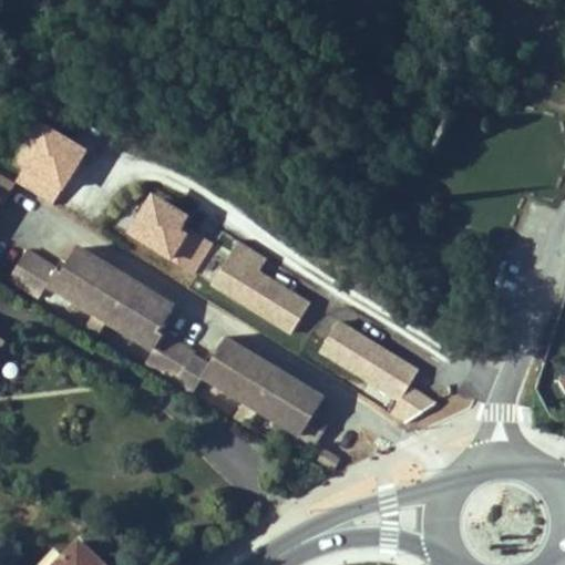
[(40,125),(9,180),(57,206),(88,152),(40,125)]
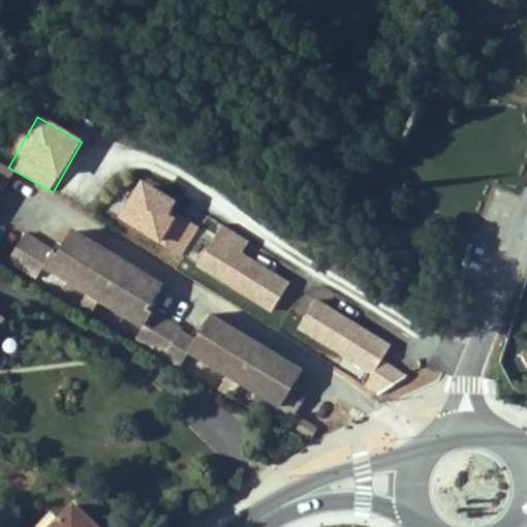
[(137,182),(116,217),(179,256),(200,221),(137,182)]
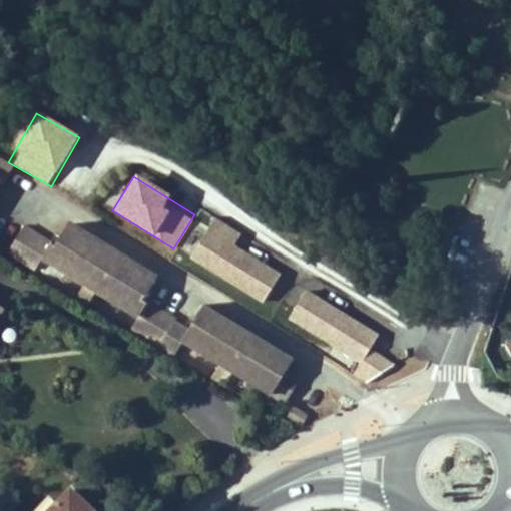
[(280,272),(233,244),(240,231),(212,215),(187,259),(262,303),(280,272)]
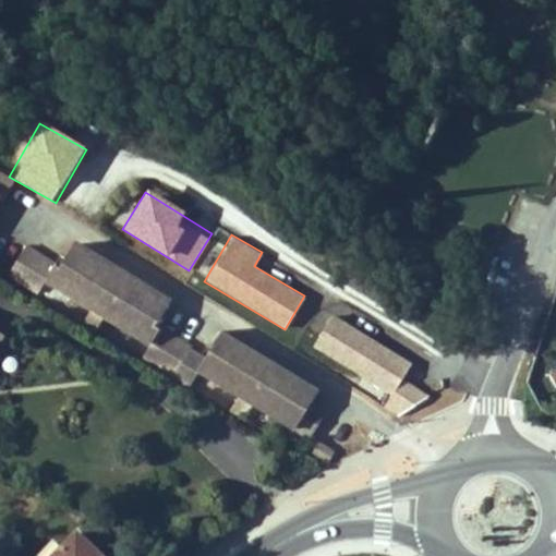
[(121,279),(124,273),(82,249),(74,263),(170,322),(180,305),(136,280),(133,287),(121,279)]
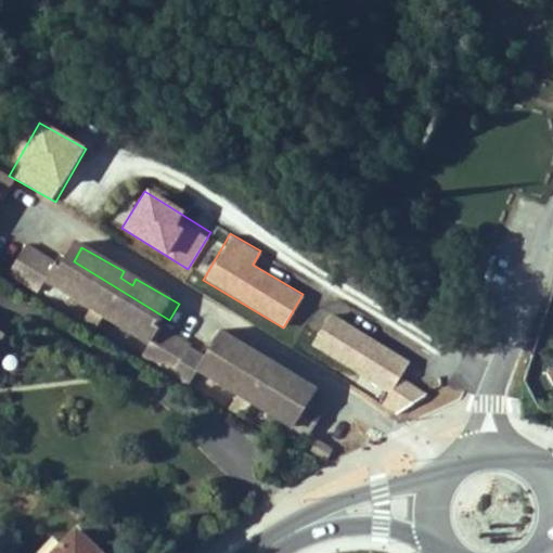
[(145,350),(175,369),(191,343),(165,328),(169,320),(74,261),(68,271),(31,249),(16,275),(40,288),(48,275),(95,303),(87,317),(101,325),(110,311),(153,336),(145,350)]
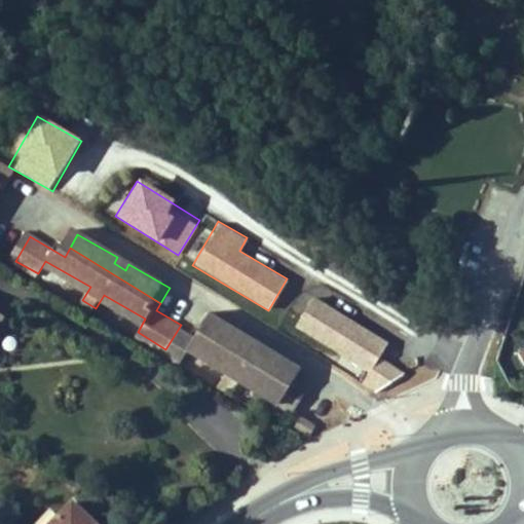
[(128,264),(117,257),(114,263),(125,270),(128,264)]
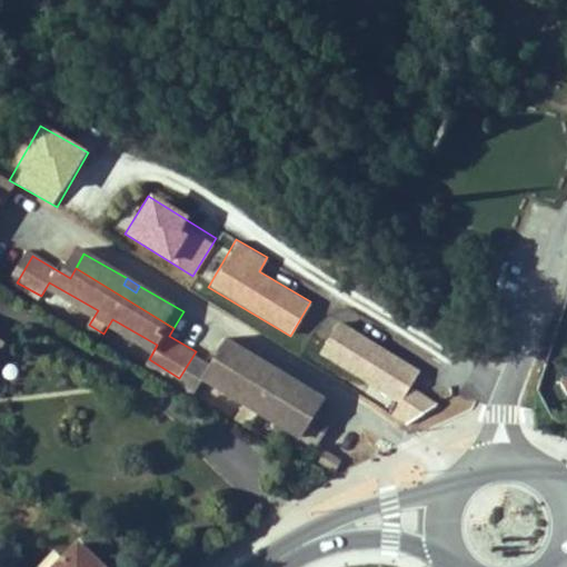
[(411,386),(421,369),(337,319),(317,352),(393,397),(383,415),(413,433),(433,398),(411,386)]
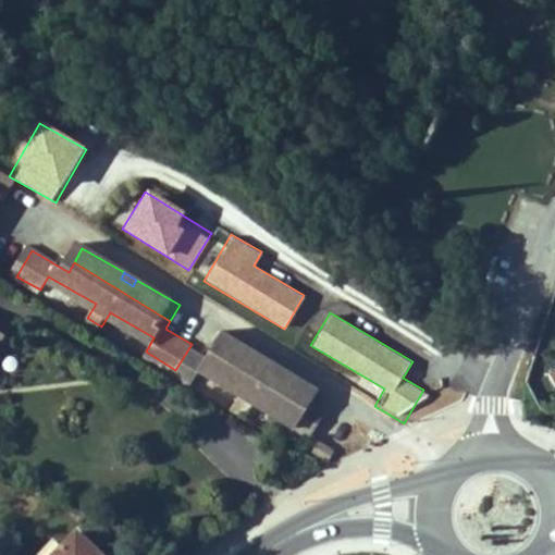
[(315,398),(321,386),(278,361),(274,368),(261,359),(264,354),(222,329),(212,346),(323,414),(328,406),(315,398)]
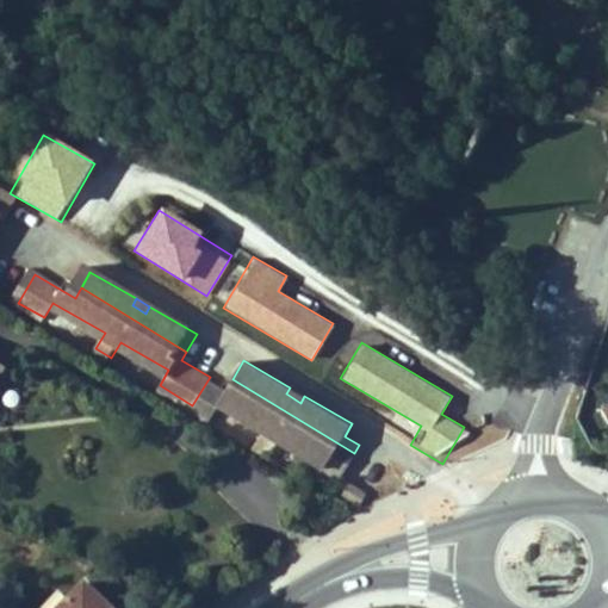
[(233,379),(227,390),(211,380),(194,407),(215,417),(222,405),(265,429),(258,442),(273,452),(280,439),(342,473),(354,453),(233,379)]
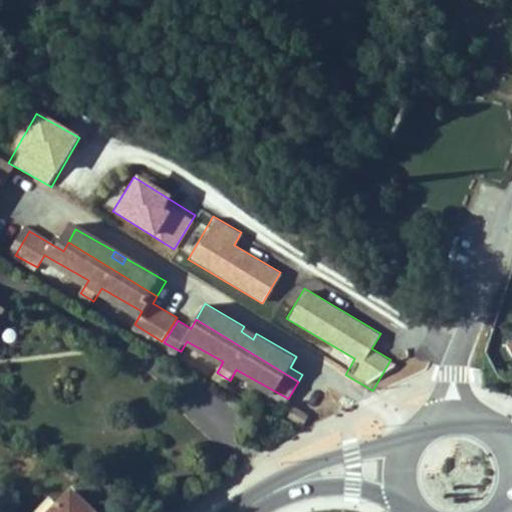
[(256,333),(244,326),(241,331),(253,339),(256,333)]
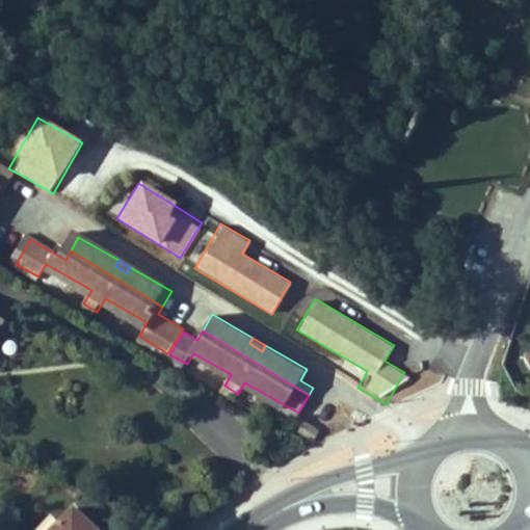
[(296,430),(312,438),(319,425),(303,417),(296,430)]
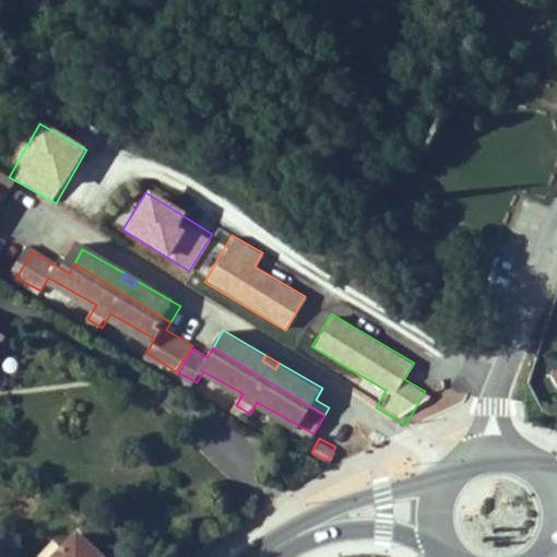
[(101,556),(74,532),(50,556),(101,556)]
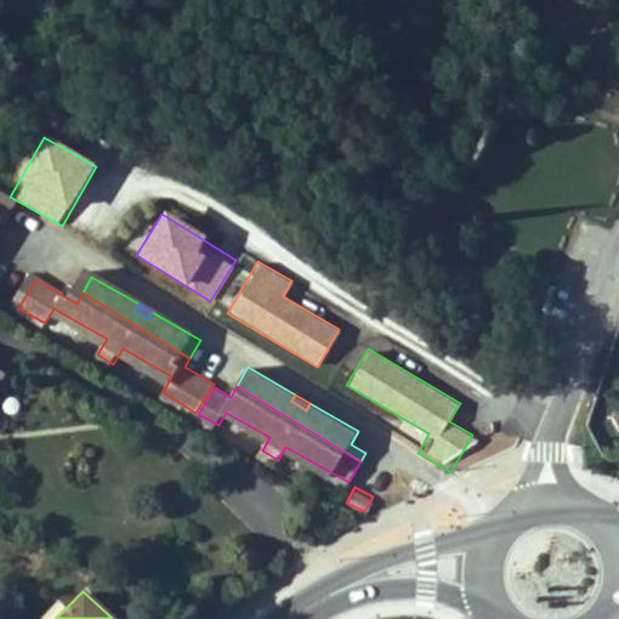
All buildings are outlined.
